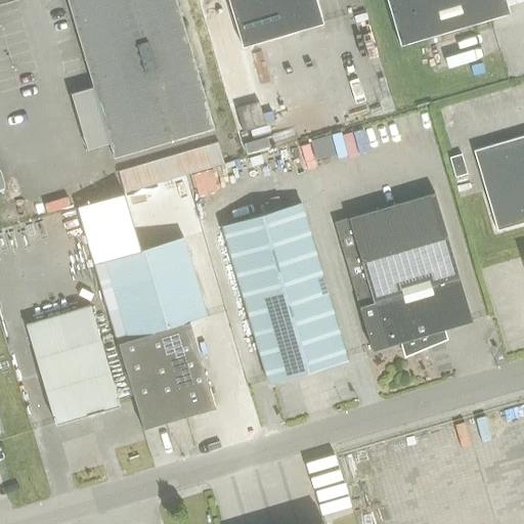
[(67,0),(114,159),(214,129),(176,0),(67,0)]
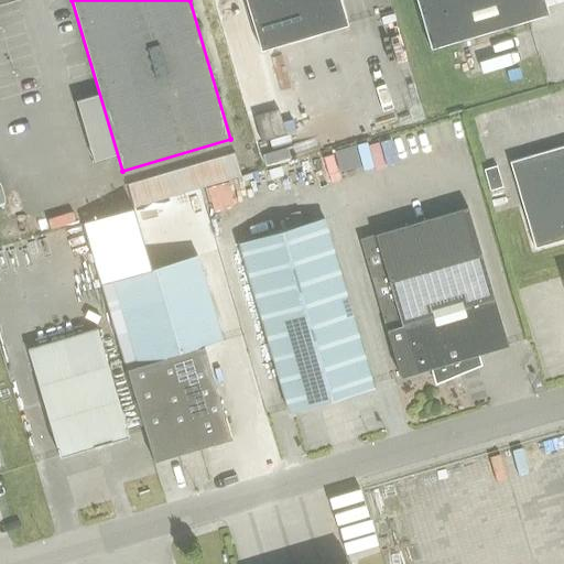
[(246,0),(260,51),(347,25),(339,0),(246,0)]
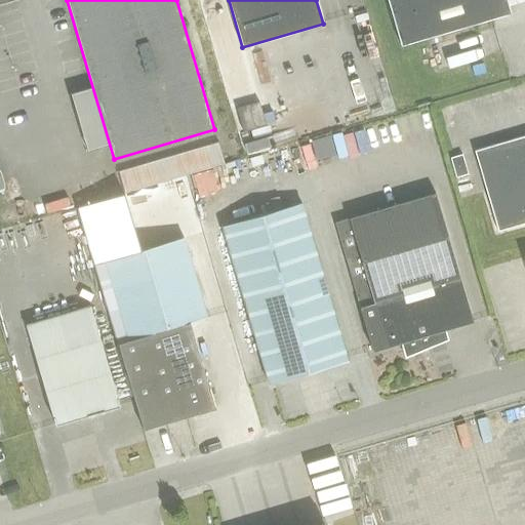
[(387,0),(400,46),(509,7),(507,0),(387,0)]
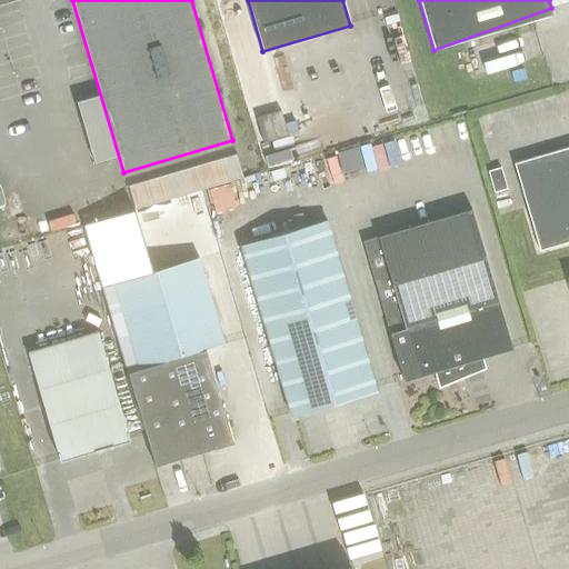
[(539,250),(568,241),(568,147),(513,163),(539,250)]
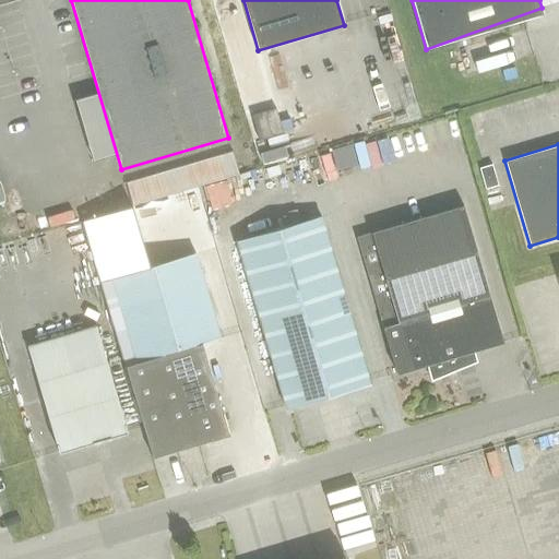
[(229,153),(125,183),(131,205),(236,175),(229,153)]
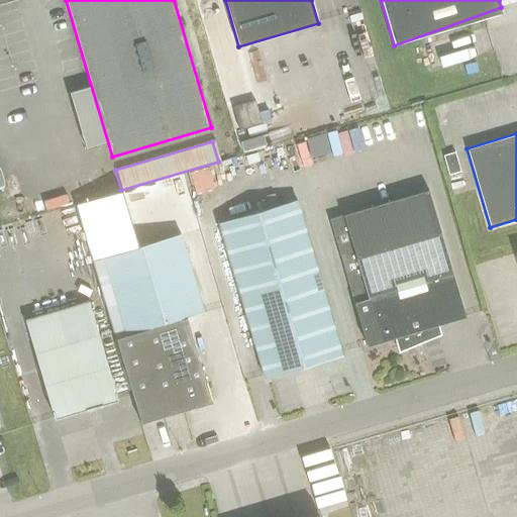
[(456,172),(450,153),(439,157),(445,176),(456,172)]
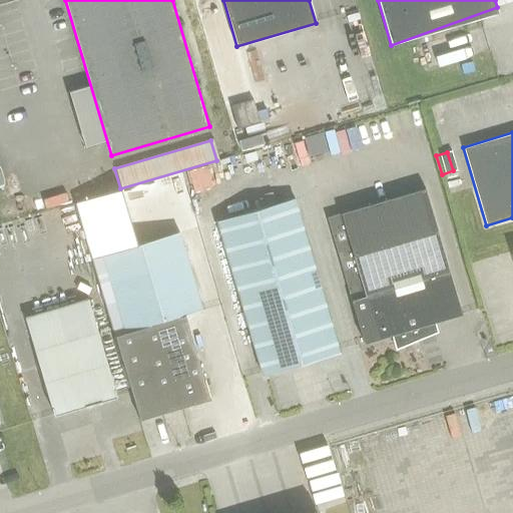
[(341,213),(327,217),(364,343),(378,339),(391,335),(393,342),(395,349),(418,340),(438,332),(435,322),(462,315),(437,229),(425,188),(341,213)]
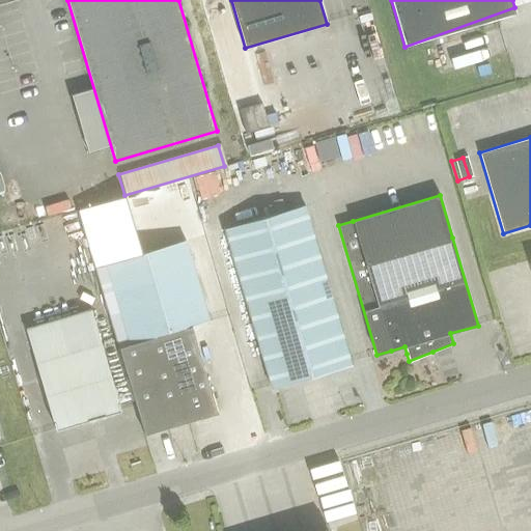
[(129,196),(78,211),(84,229),(134,215),(129,196)]
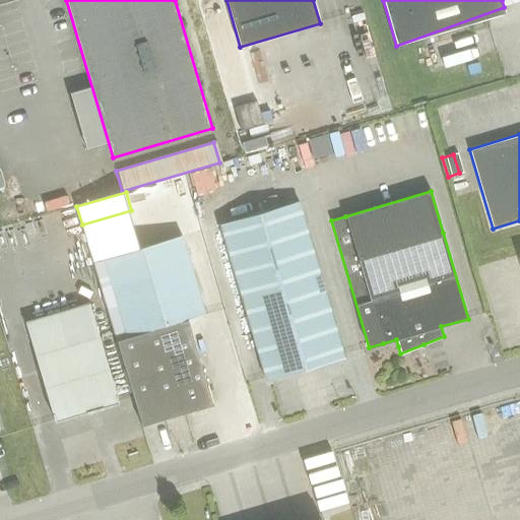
[(344,358),(344,355),(299,201),(220,224),(266,381),(344,358)]
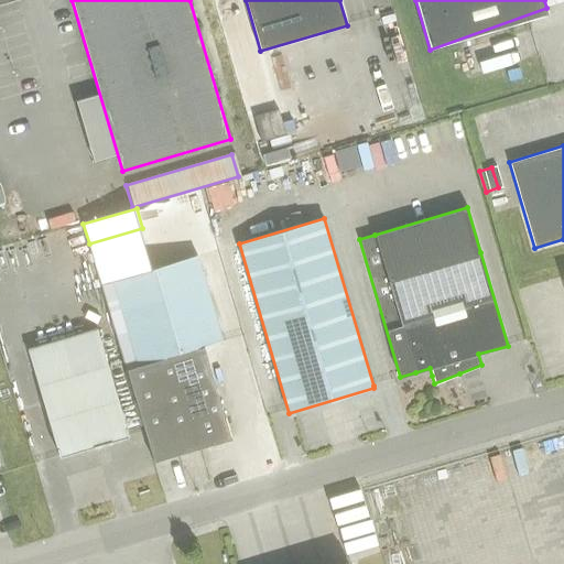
[(142,228),(89,243),(95,263),(149,248),(142,228)]
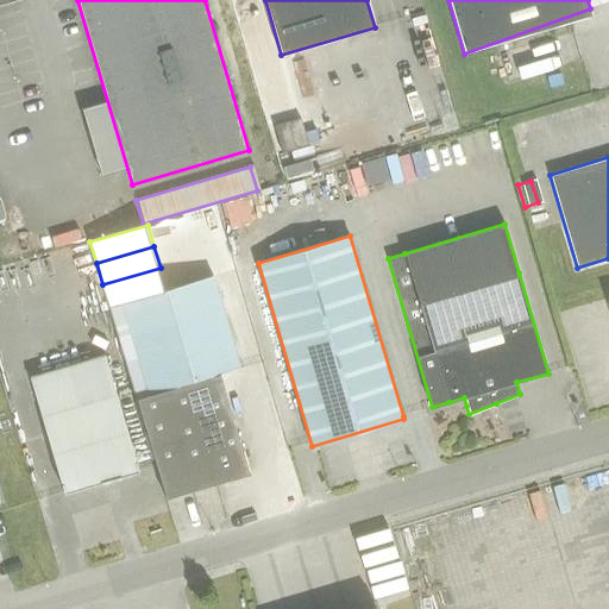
[(161,268),(102,284),(108,306),(121,302),(167,289),(161,268)]
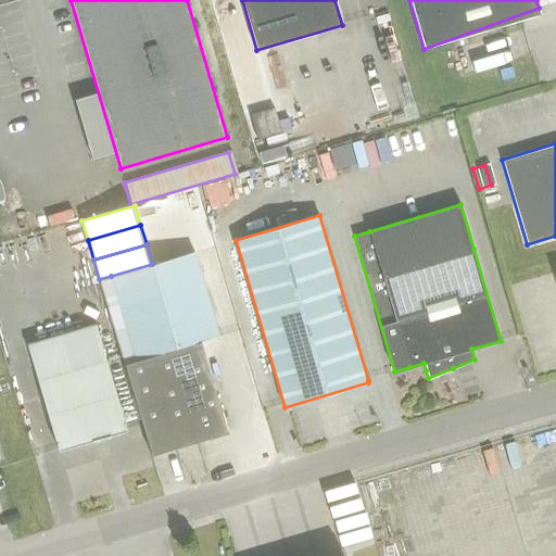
[(152,264),(111,276),(136,361),(125,364),(151,455),(227,432),(201,341),(218,336),(193,252),(152,264)]
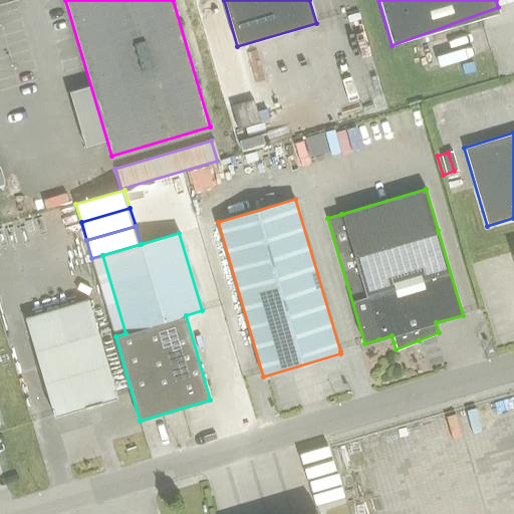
[(88,300),(25,318),(51,409),(54,416),(84,407),(85,408),(101,403),(101,402),(116,398),(114,390),(88,300)]
